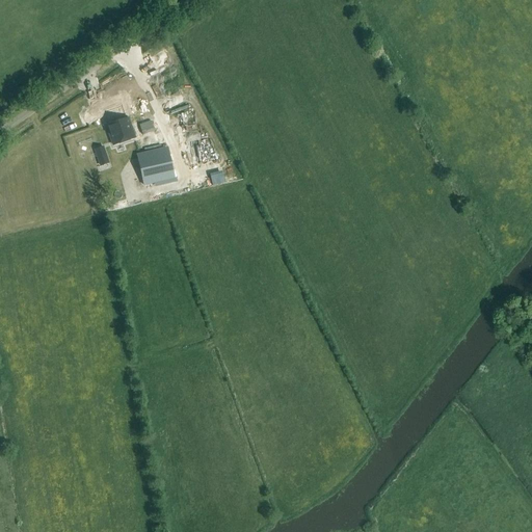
[(112,145),(135,137),(128,117),(126,118),(121,103),(103,109),(109,127),(106,128),(112,145)]
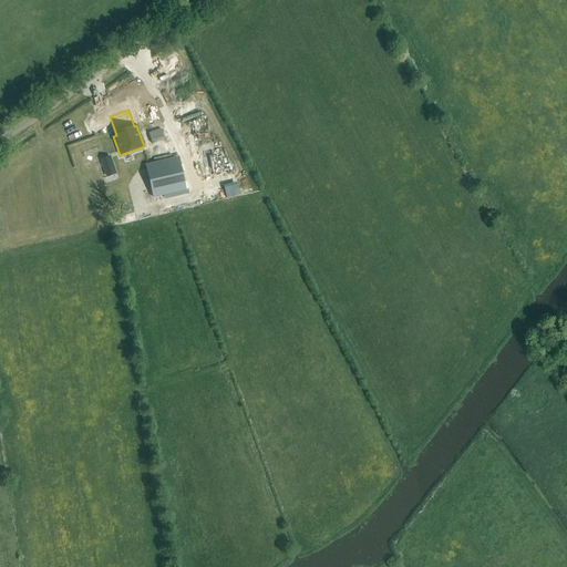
[(161,129),(148,133),(152,144),(165,140),(161,129)]
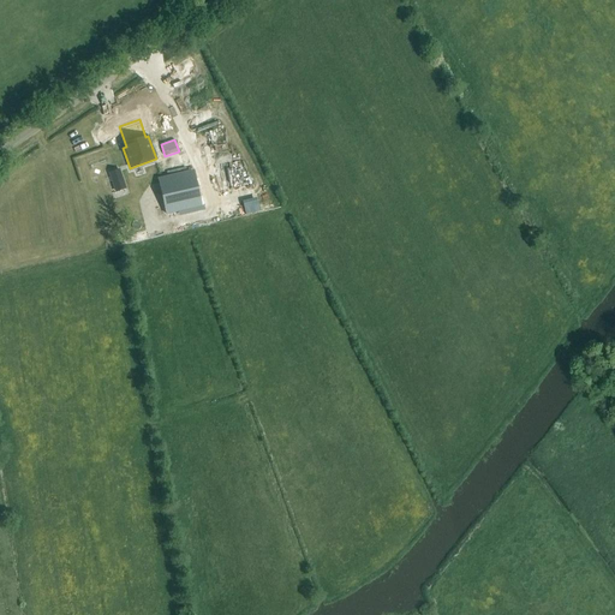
[(225,166),(227,191),(238,191),(236,166),(225,166)]
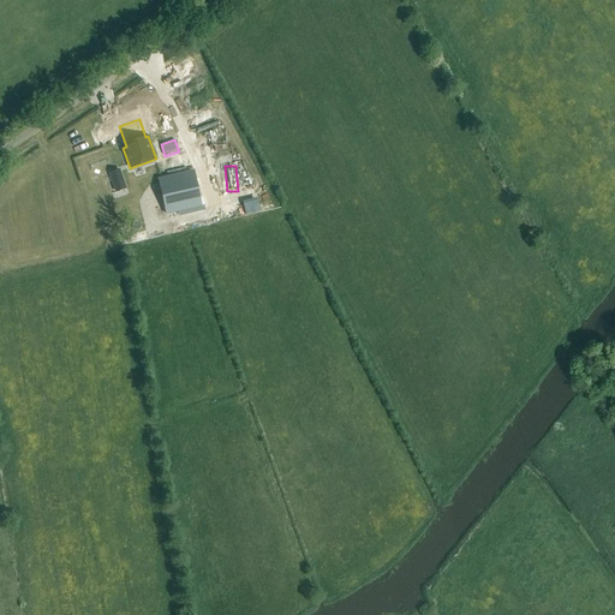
[(119,169),(108,173),(113,187),(124,184),(119,169)]
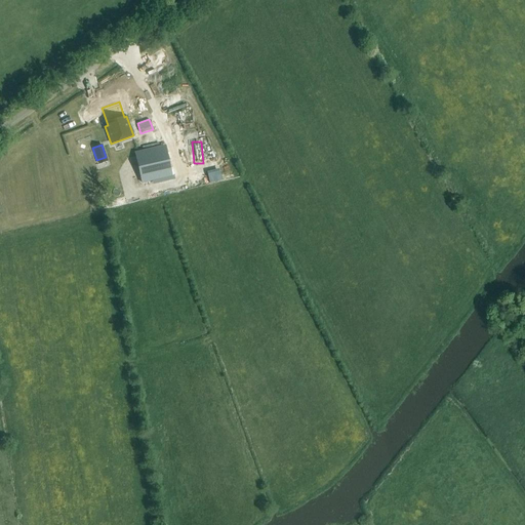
[(131,177),(135,176),(136,184),(173,175),(166,146),(130,154),(130,155),(126,156),(126,157),(116,159),(120,175),(130,172),(131,177)]
